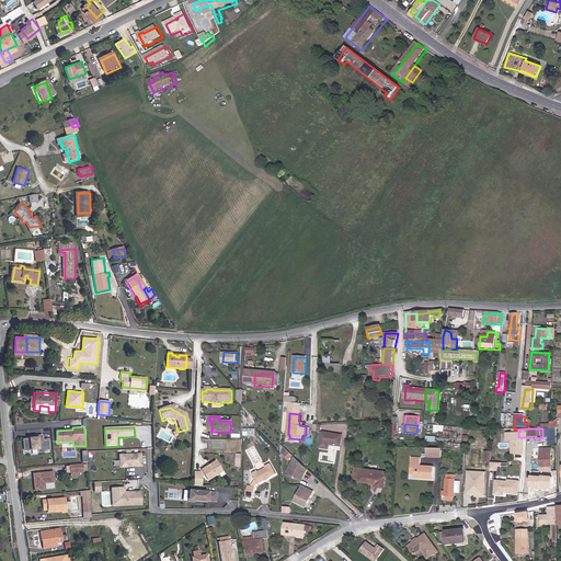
[(552,428),(542,428),(542,438),(548,438),(548,436),(556,436),(557,433),(553,433),(552,428)]
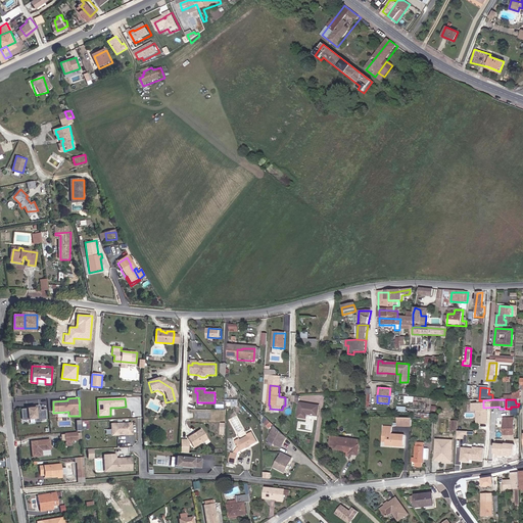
[(317,415),(318,405),(298,402),(297,417),(306,418),(306,413),(317,415)]
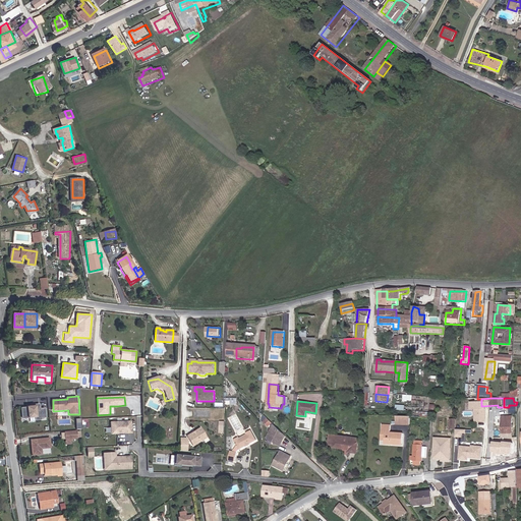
[(22,408),(23,418),(36,417),(37,420),(42,420),(42,419),(46,418),(46,409),(41,410),(41,405),(35,405),(35,407),(29,407),(29,408),(22,408)]
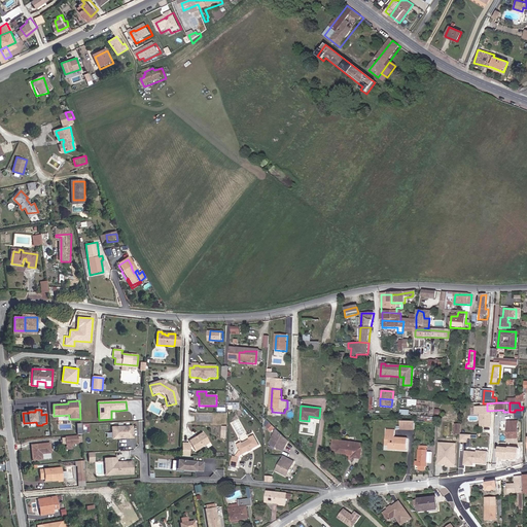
[(518,438),(518,421),(507,421),(507,438),(518,438)]
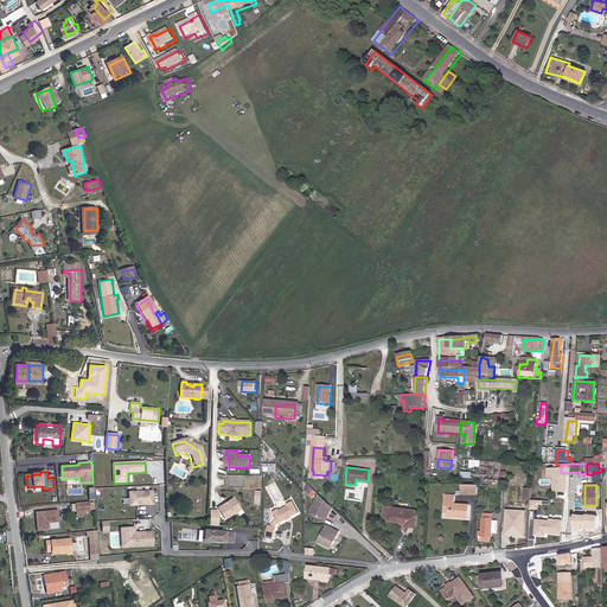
[(479,487),(461,486),(461,496),(478,497),(479,487)]
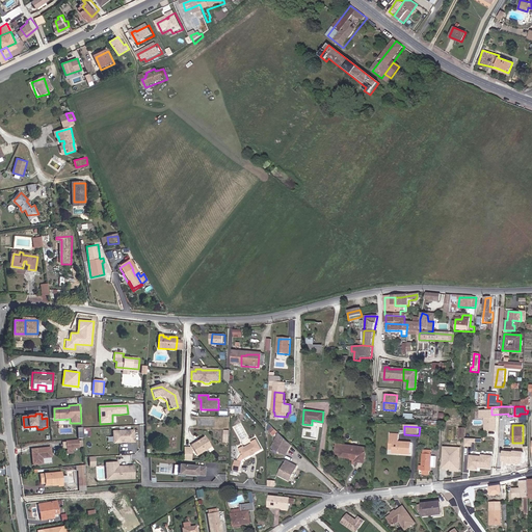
[(134,443),(134,431),(112,432),(113,436),(116,436),(116,444),(123,443),(124,442),(125,442),(125,443),(134,443)]
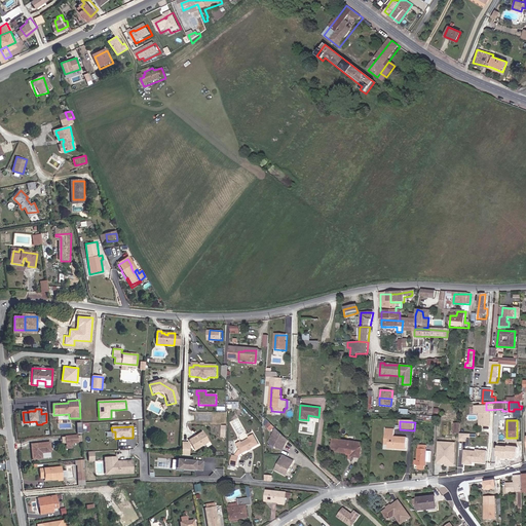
[(277,429),(273,438),(270,435),(266,443),(274,446),(273,448),(279,451),(282,446),(285,448),(287,444),(289,441),(277,429)]
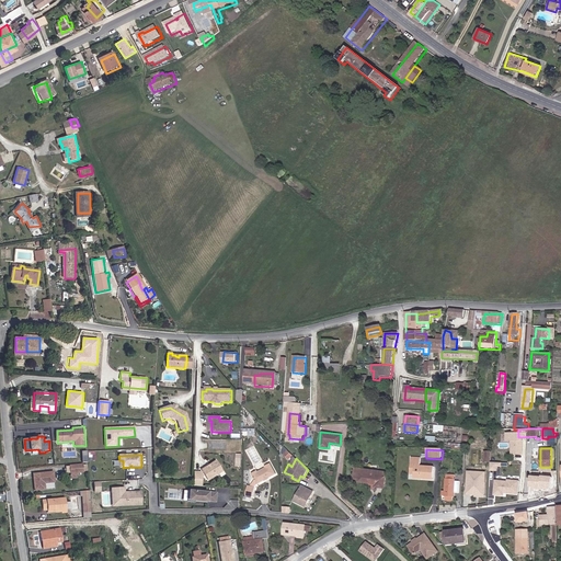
[(421,460),(411,460),(410,474),(414,476),(414,481),(433,482),(434,470),(420,469),(421,460)]
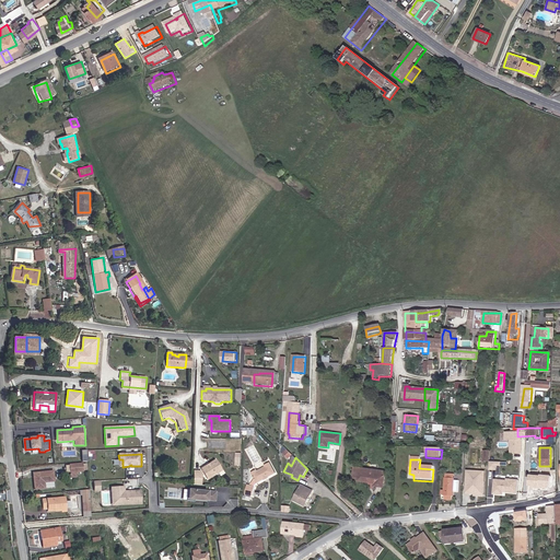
[(222,469),(216,461),(200,469),(207,478),(222,469)]
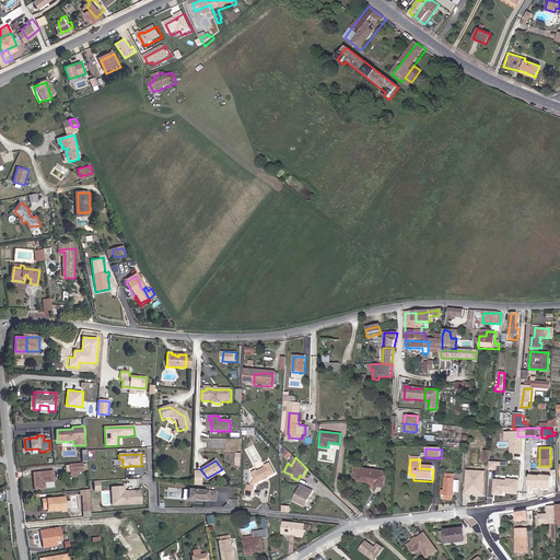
[(502,465),(502,461),(490,461),(490,469),(497,469),(498,465),(502,465)]
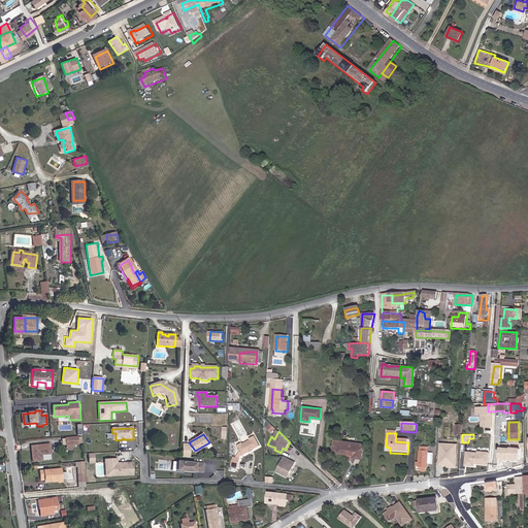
[(259,448),(255,437),(250,439),(250,440),(242,444),(241,442),(237,444),(239,452),(236,458),(234,457),(231,466),(238,469),(242,455),(259,448)]
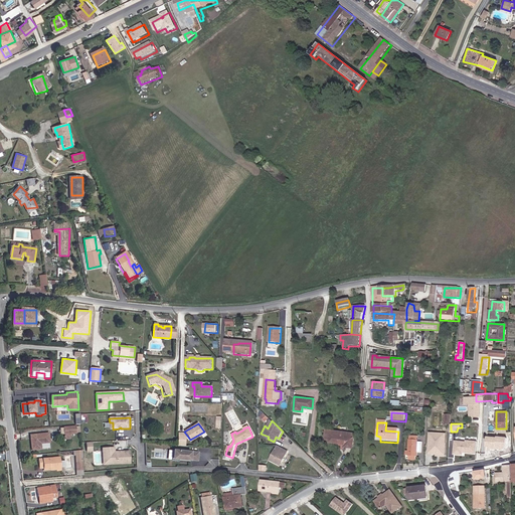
[(75,436),(75,428),(63,428),(64,437),(75,436)]
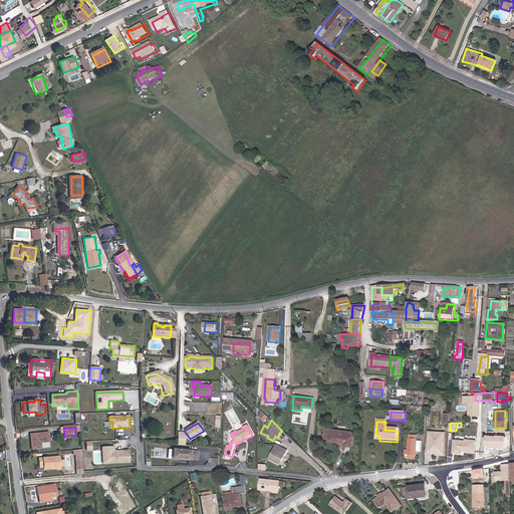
[(345,445),(352,446),(354,432),(326,429),(325,438),(330,439),(330,440),(346,442),(345,445)]
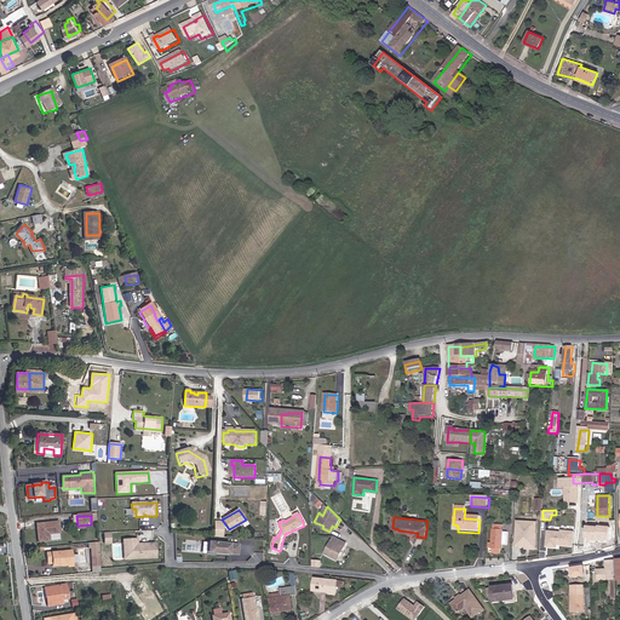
[(501,529),(501,524),(495,524),(494,528),(494,529),(492,547),(494,549),(494,552),(500,552),(500,549),(503,549),(503,543),(504,532),(504,529),(501,529)]
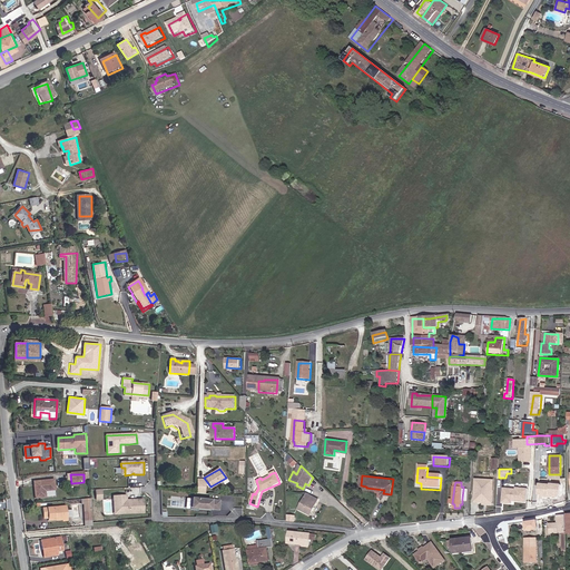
[(55,493),(55,483),(33,484),(35,500),(46,500),(46,493),(55,493)]
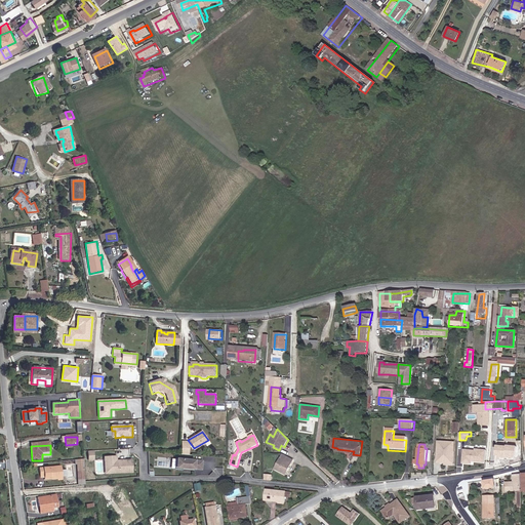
[(516,456),(517,446),(497,445),(496,454),(516,456)]
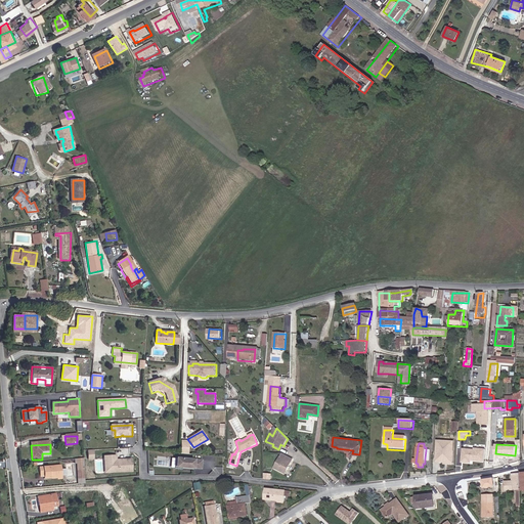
[(486,448),(463,447),(462,463),(473,463),(473,461),(485,462),(486,448)]
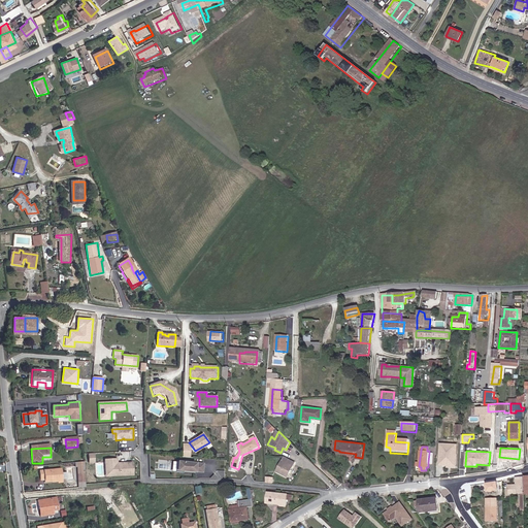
[(456,468),(457,454),(450,453),(450,457),(439,456),(439,465),(449,466),(450,467),(456,468)]
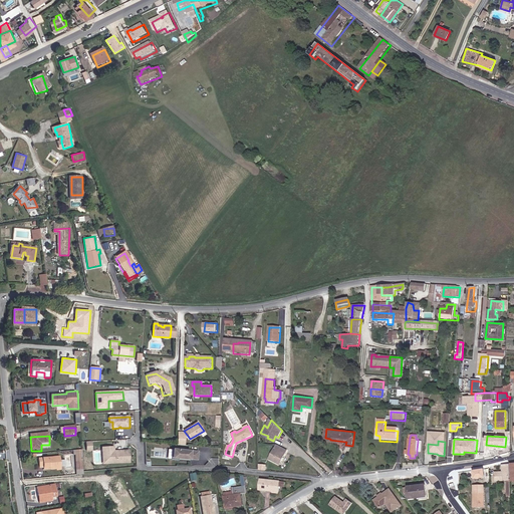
[(273,447),(267,462),(271,464),(272,463),(277,465),(280,459),(281,460),(284,452),(273,447)]
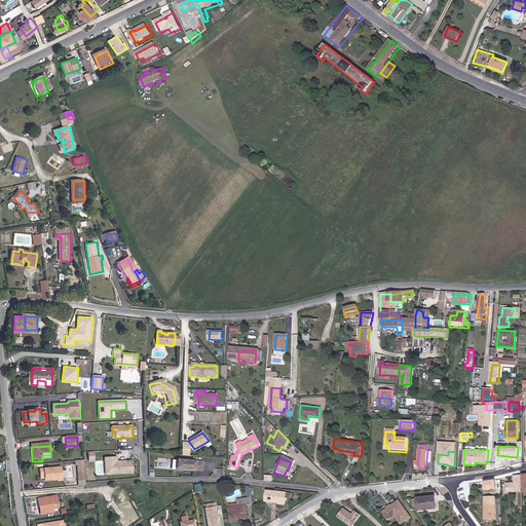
[(116,463),(116,458),(104,459),(104,463),(109,463),(110,476),(133,475),(132,461),(119,462),(118,463),(116,463)]
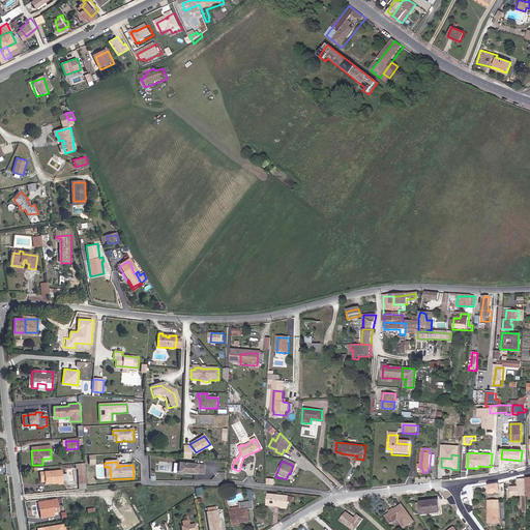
[(205,466),(178,464),(177,470),(181,471),(181,473),(184,473),(197,474),(204,474),(205,466)]
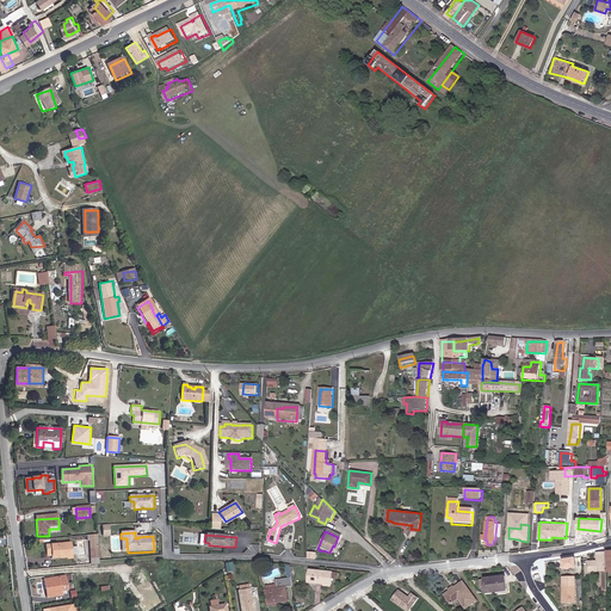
[(98,566),(97,536),(88,536),(90,566),(98,566)]
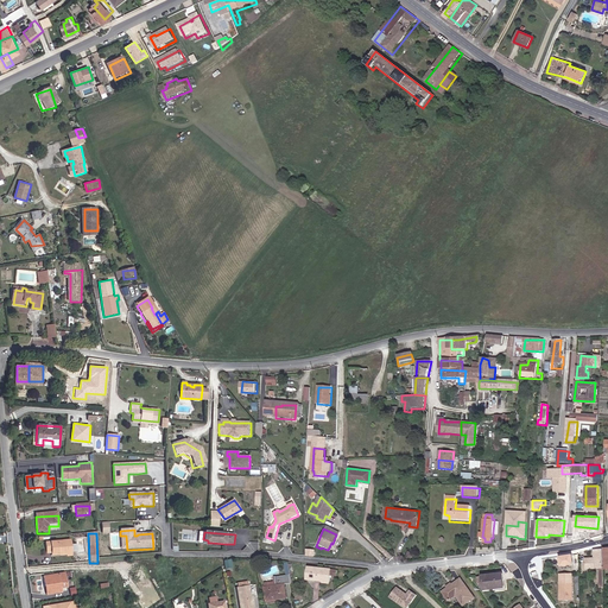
[(74,539),(45,540),(46,553),(51,553),(51,555),(67,553),(67,557),(75,557),(74,539)]
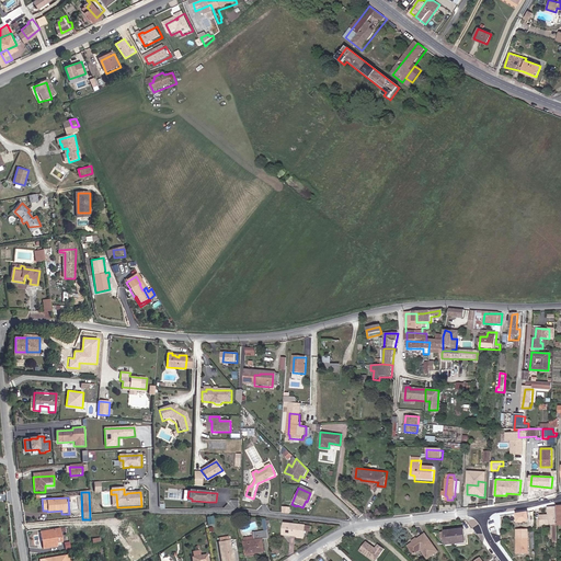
[(550,506),(549,508),(549,515),(540,515),(540,525),(553,524),(554,540),(559,540),(558,524),(558,506),(553,506),(550,506)]
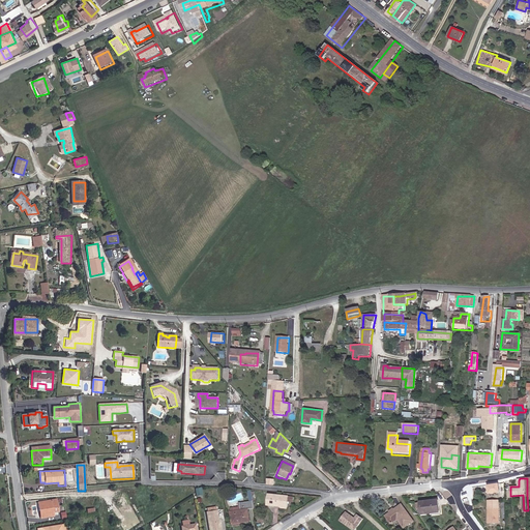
[(274,496),(272,507),(285,508),(287,497),(274,496)]
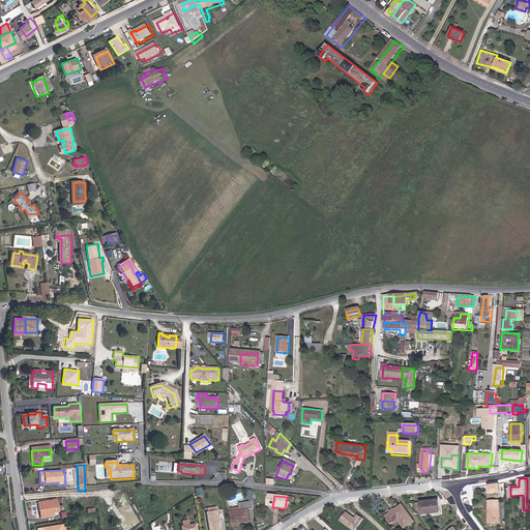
[(440,499),(421,501),(417,502),(418,508),(420,508),(420,510),(422,509),(422,513),(441,511),(440,499)]
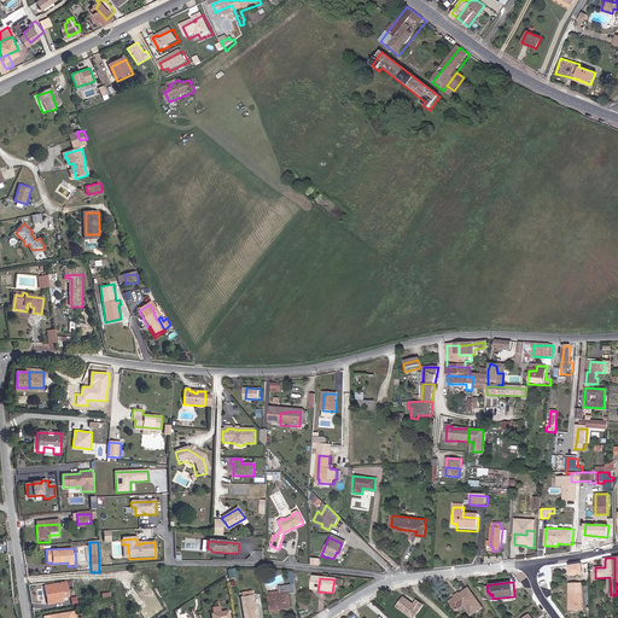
[(571,583),(571,611),(584,611),(583,583),(571,583)]
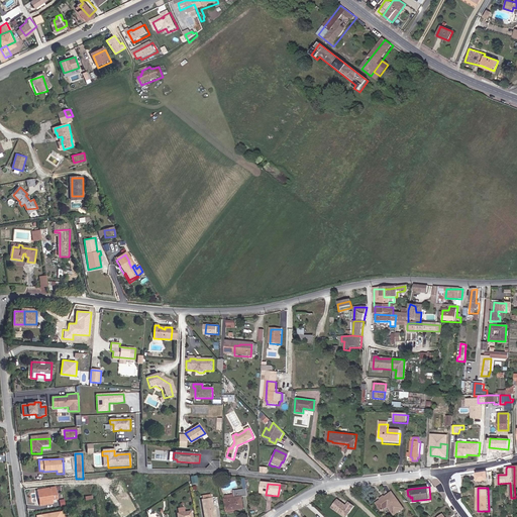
[(54,490),(34,492),(36,500),(37,500),(39,507),(49,505),(49,502),(48,498),(55,497),(54,490)]
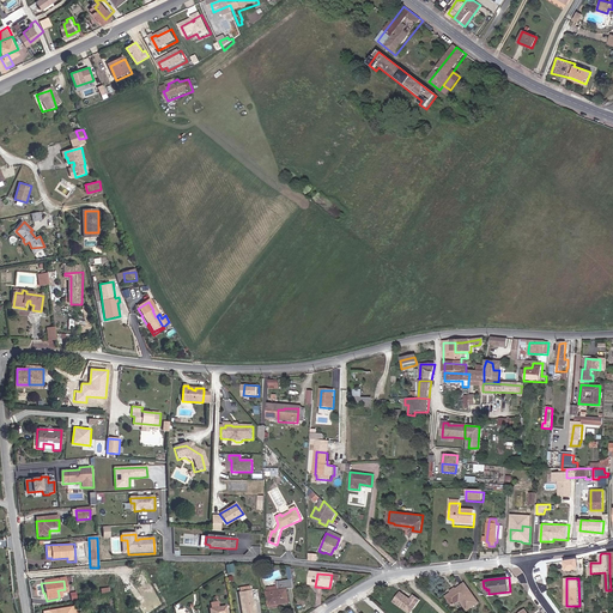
[(465,582),(457,588),(451,593),(447,595),(454,604),(460,599),(468,610),(478,601),(465,582)]
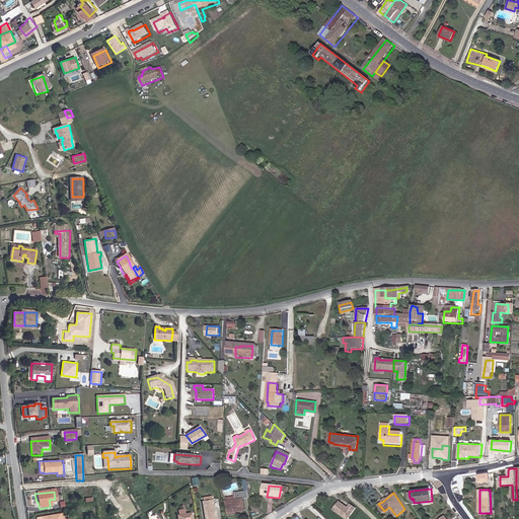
[(246,502),(251,501),(250,494),(240,495),(240,502),(230,503),(231,517),(239,517),(239,515),(247,514),(246,502)]
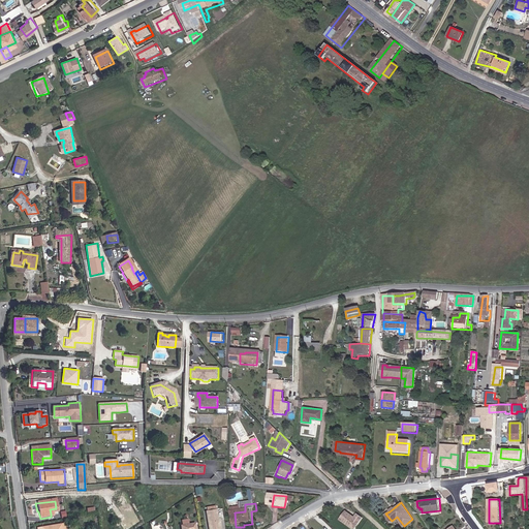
[(211,528),(220,528),(220,510),(210,511),(211,528)]
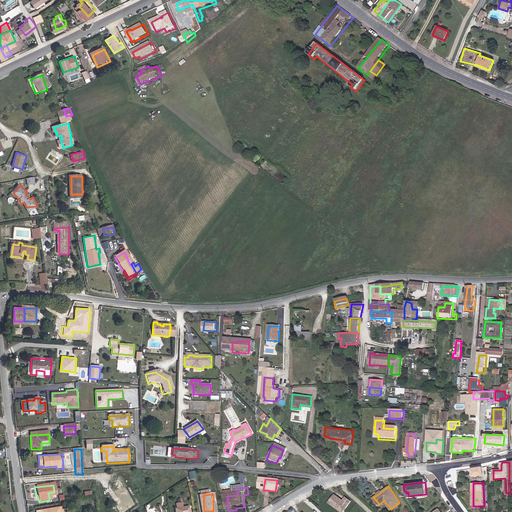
[(343,501),(334,495),(328,504),(338,511),(344,510),(345,508),(346,509),(351,502),(345,498),(343,501)]
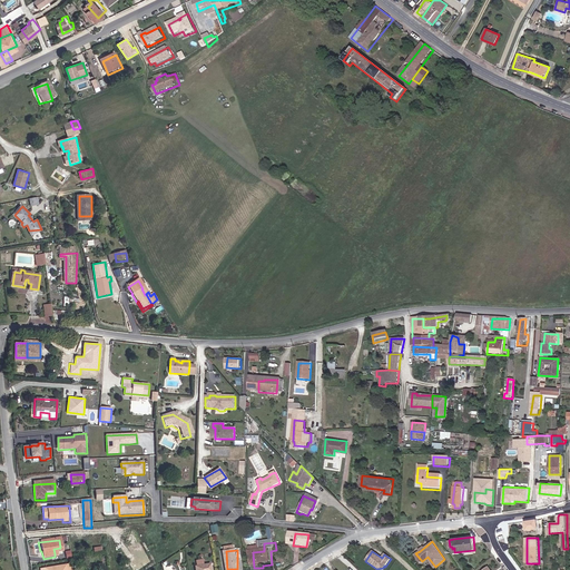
[(177,556),(167,561),(168,564),(178,560),(177,556)]
